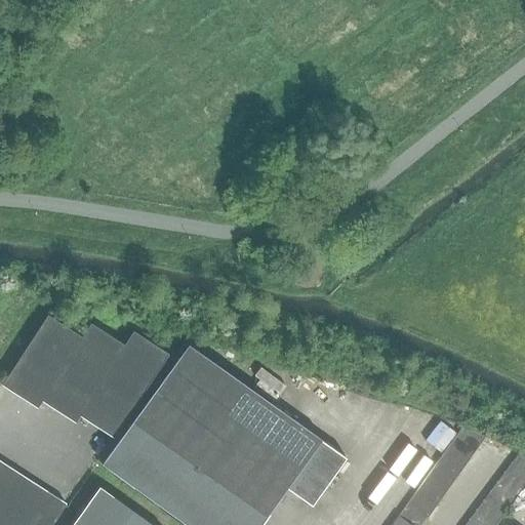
[(46,315),(1,384),(37,407),(42,400),(75,421),(80,414),(114,437),(167,354),(131,331),(123,345),(89,323),(80,337),(46,315)]
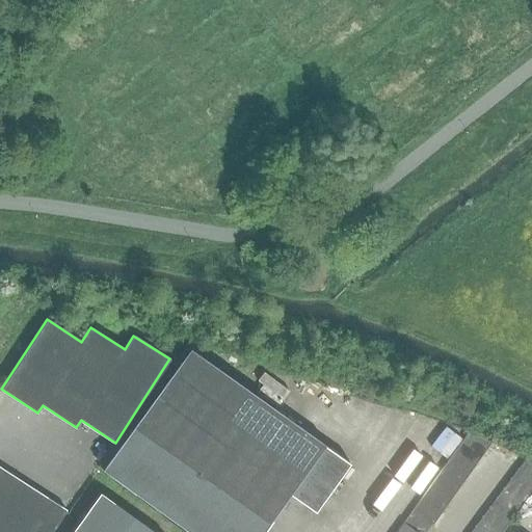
[(189,349),(102,470),(187,531),(262,531),(289,495),(314,512),(349,464),(324,447),(325,446),(189,349)]
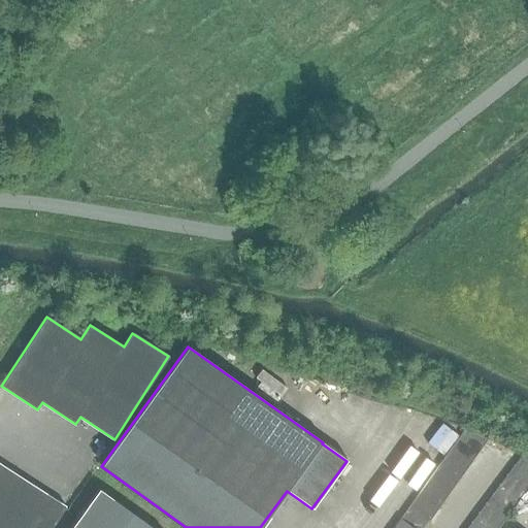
[(482,451),(489,440),(465,428),(460,434),(482,451)]
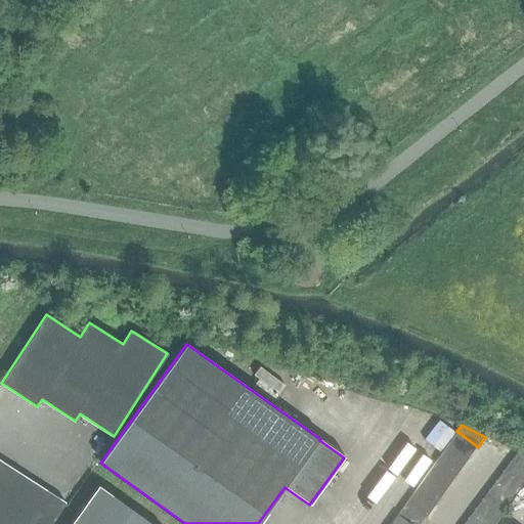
[(478,447),(456,431),(449,441),(471,457),(478,447)]
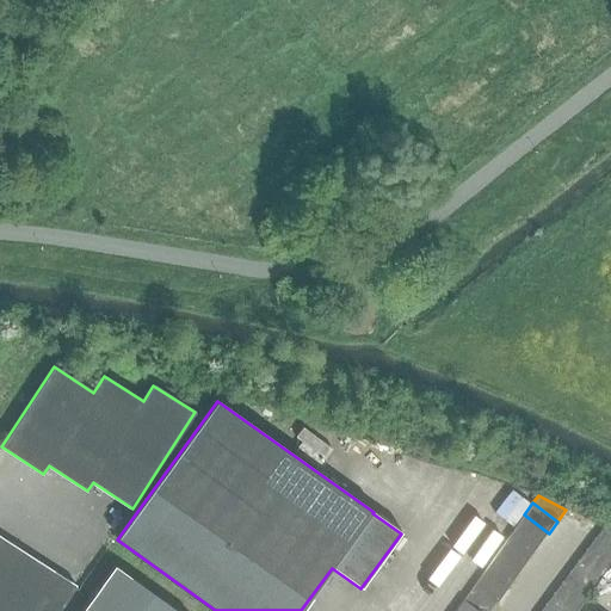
[(549,534),(524,514),(517,526),(541,544),(549,534)]
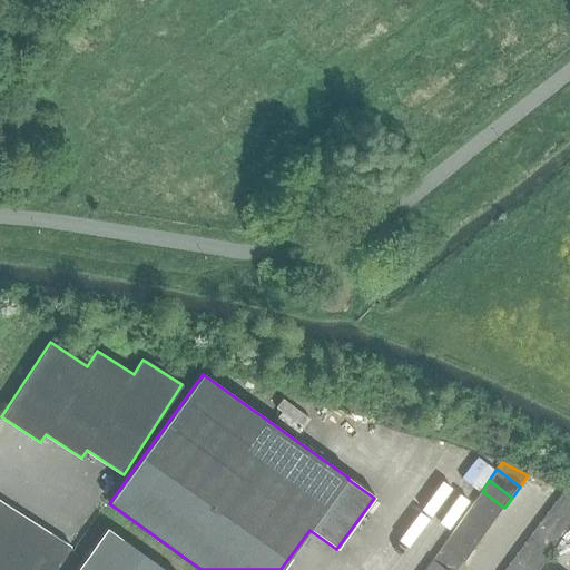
[(504,508),(482,491),(474,501),(497,519),(504,508)]
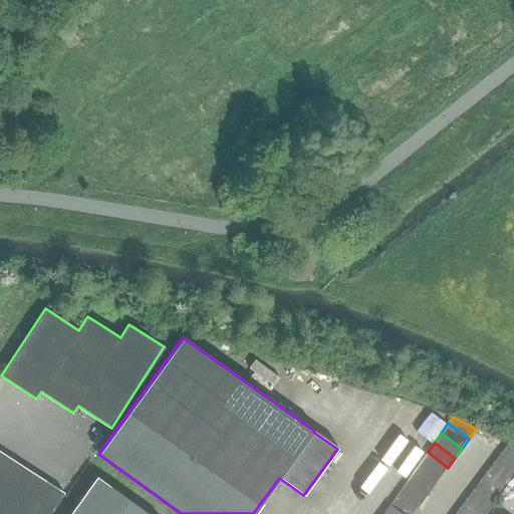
[(513,464),(513,448),(506,445),(500,454),(513,464)]
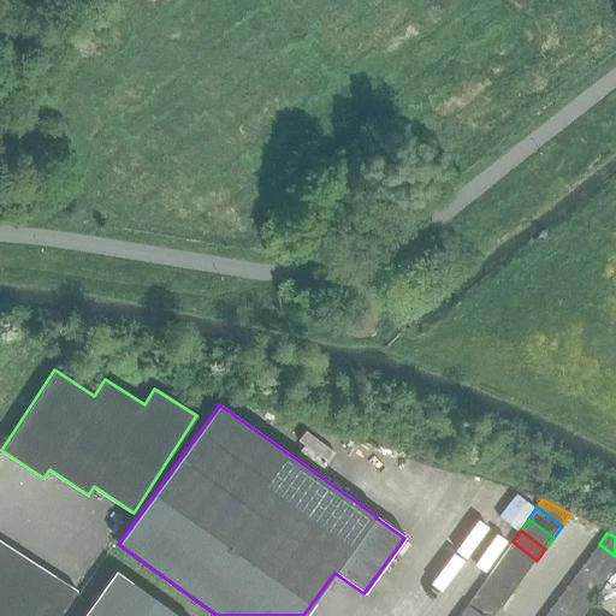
[(0,615),(58,615),(76,590),(0,540),(0,615)]
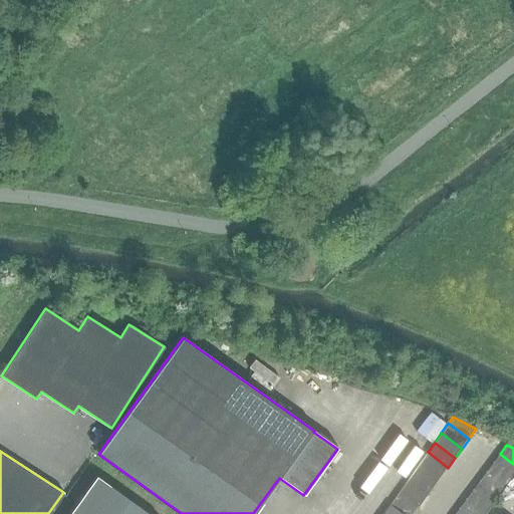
[(448,468),(428,452),(421,462),(441,477),(448,468)]
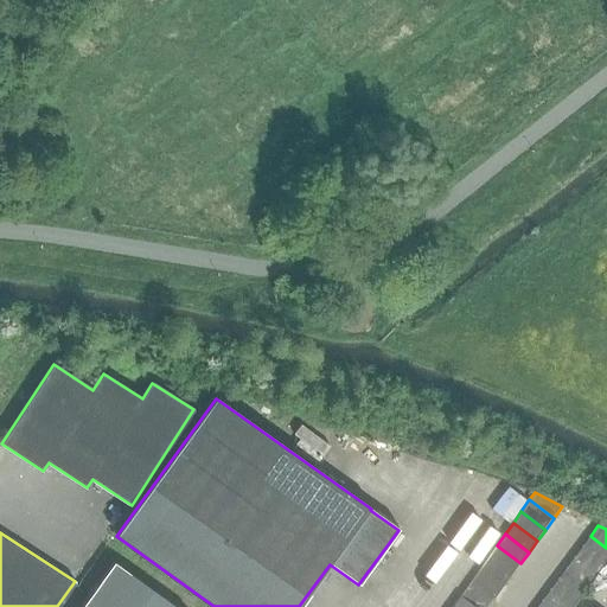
[(582,545),(605,563),(606,560),(606,548),(590,536),(582,545)]
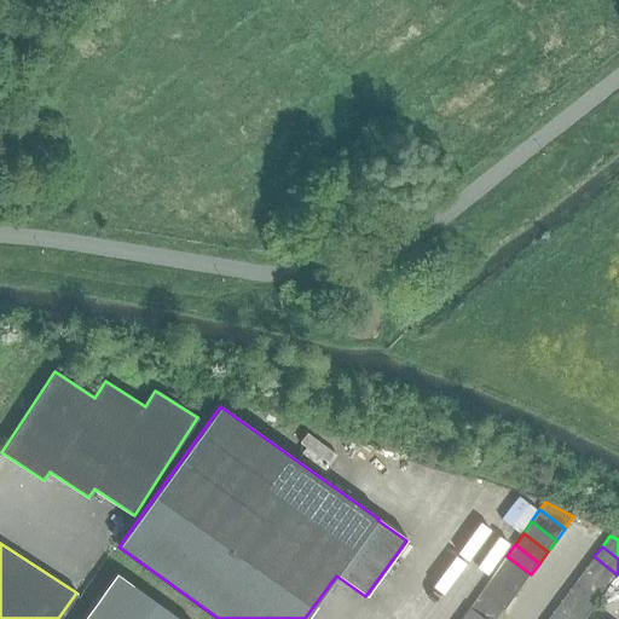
[(531,574),(507,556),(498,567),(522,586),(531,574)]
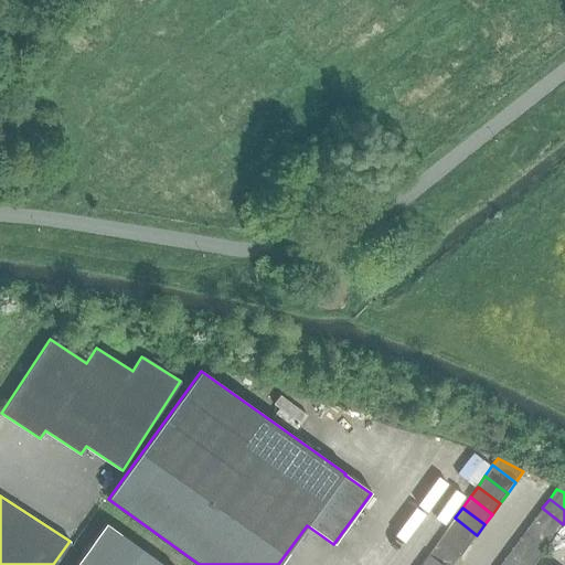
[(534,518),(556,533),(563,524),(542,508),(534,518)]
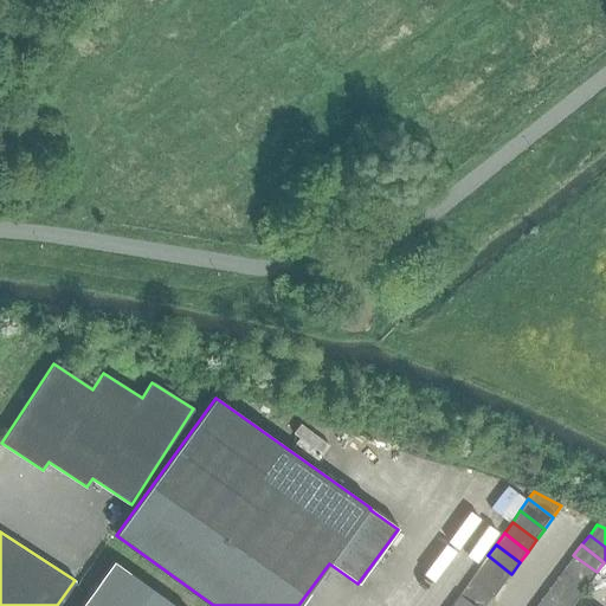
[(511,574),(488,555),(479,567),(504,586),(511,574)]
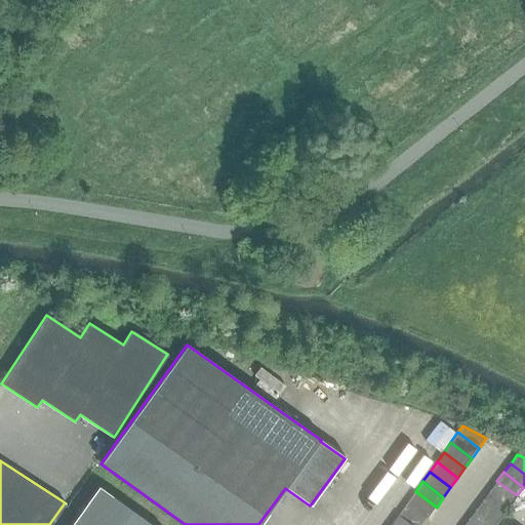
[(490,490),(510,505),(517,495),(496,481),(490,490)]
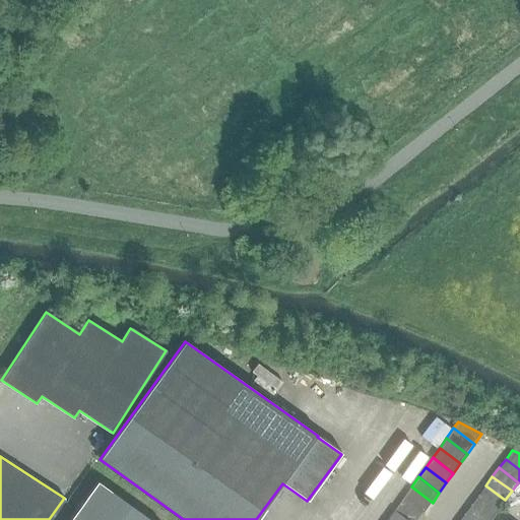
[(151,519),(99,480),(70,519),(151,519)]
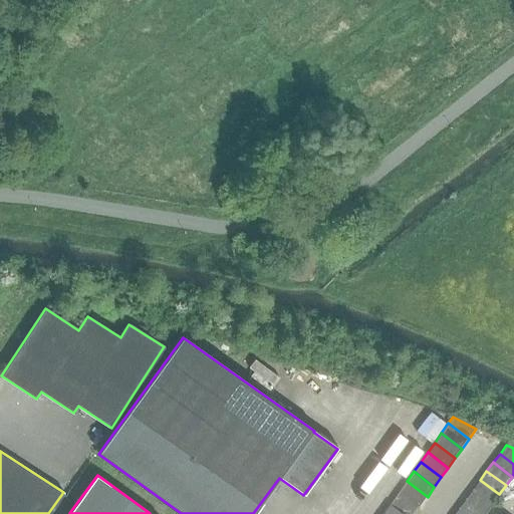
[(473,489),(492,503),(499,494),(480,480),(473,489)]
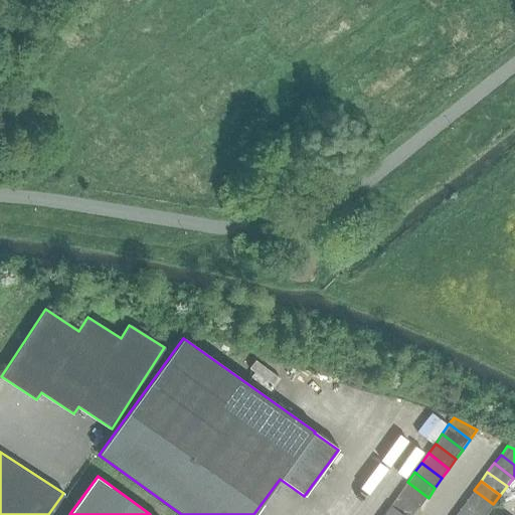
[(428,498),(407,482),(400,492),(421,507),(428,498)]
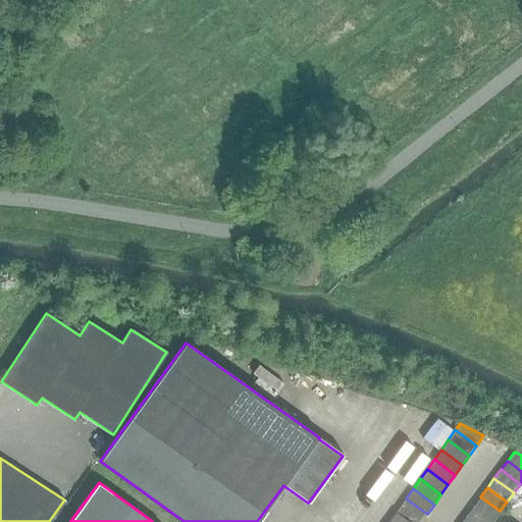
[(474,506),(493,520),(500,511),(480,497),(474,506)]
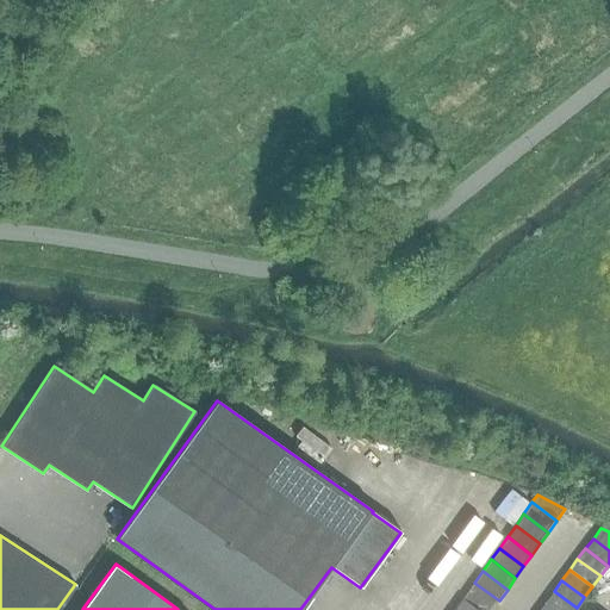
[(453,609),(491,609),(499,601),(474,583),(453,609)]
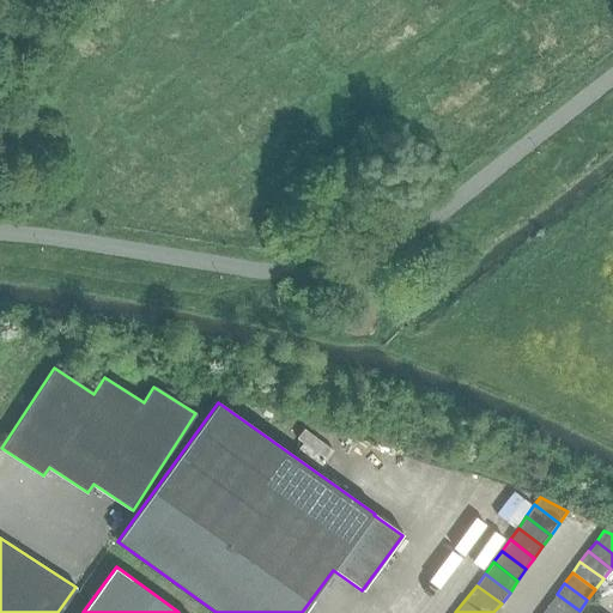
[(548,604),(560,612),(577,612),(580,611),(557,594),(548,604)]
